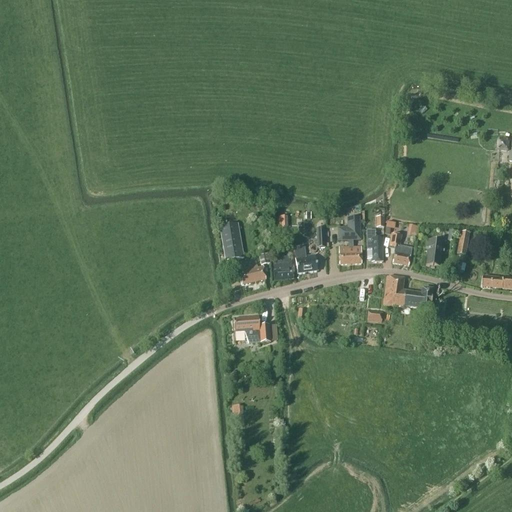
[(288,229),(287,217),(277,217),(278,229),(288,229)]
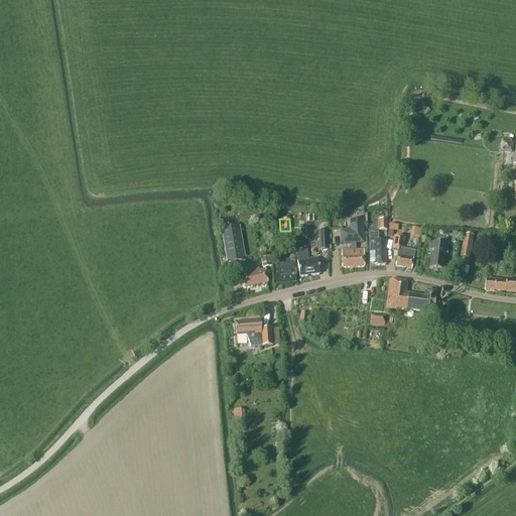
[(351,251),(343,251),(341,251),(342,268),(364,267),(364,250),(356,250),(355,243),(363,243),(362,220),(349,221),(350,230),(340,231),(340,244),(351,243),(351,251)]
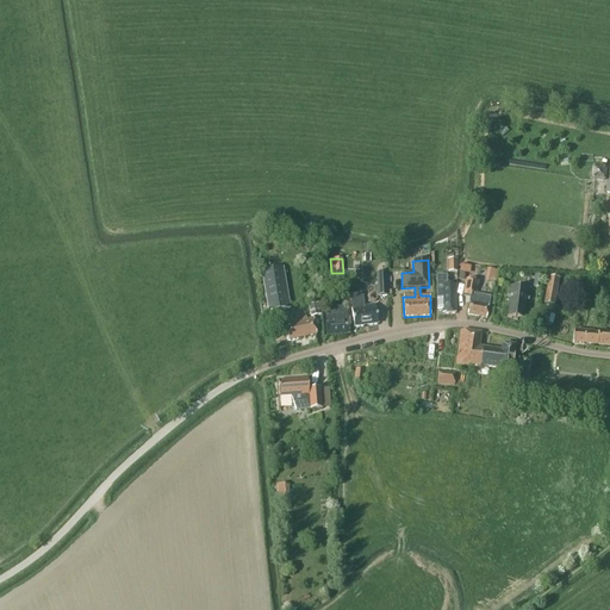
[(458,260),(448,260),(448,273),(458,273),(458,260)]
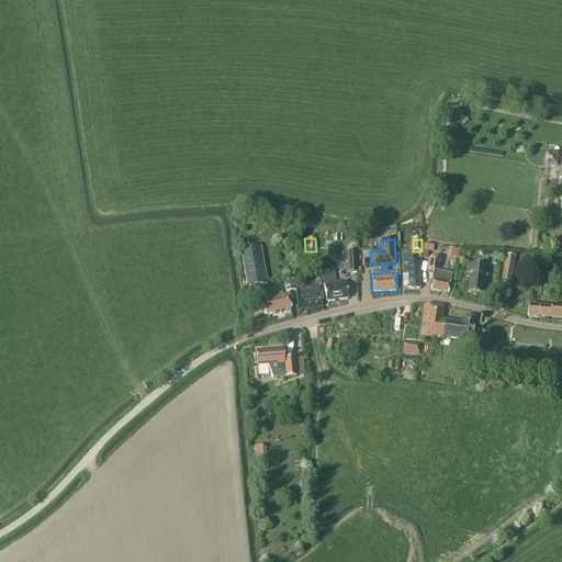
[(427,259),(428,253),(433,254),(434,246),(424,245),(422,258),(427,259)]
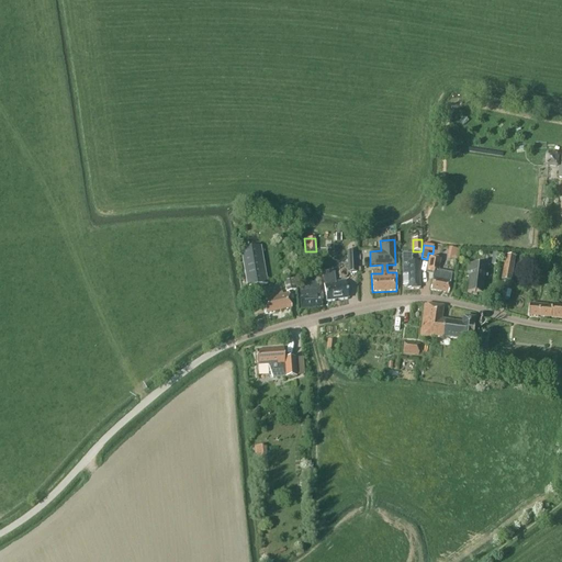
[(267,283),(260,246),(240,249),(247,287),(267,283)]
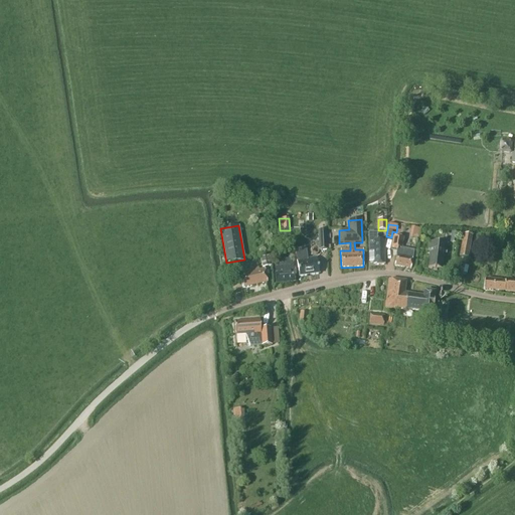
[(420,238),(422,228),(414,226),(411,236),(420,238)]
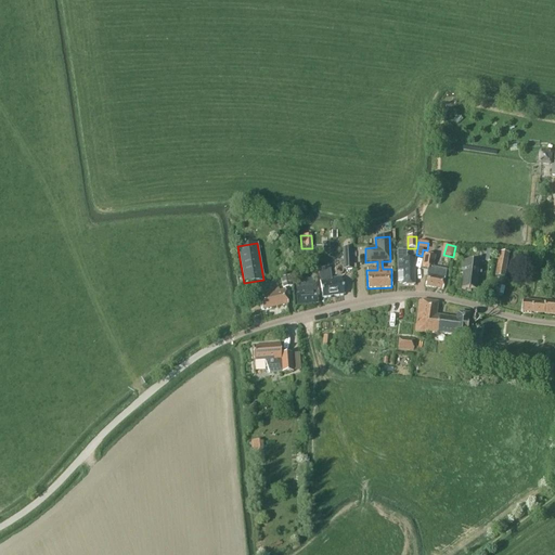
[(352,270),(352,248),(343,248),(343,270),(352,270)]
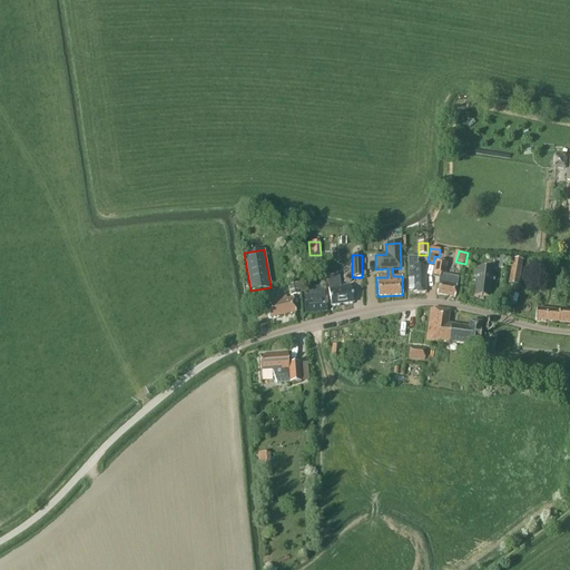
[(416,258),(408,258),(408,278),(409,290),(414,290),(414,294),(425,293),(425,267),(416,267),(416,258)]
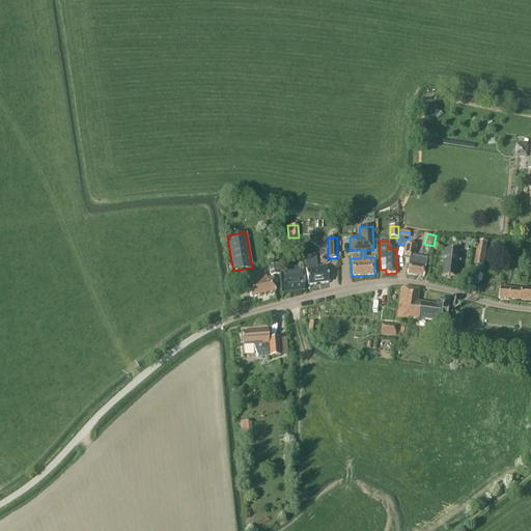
[(487,244),(477,242),(475,242),(474,248),(476,249),(473,264),(482,267),(487,244)]
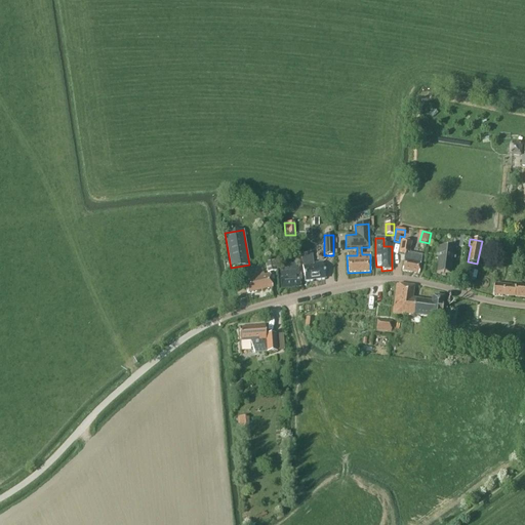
[(453,249),(439,247),(436,274),(441,274),(441,276),(445,276),(445,275),(450,275),(453,249)]
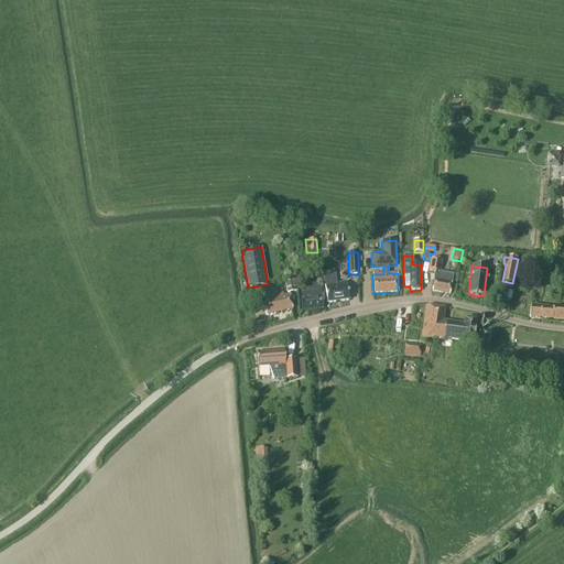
[(453,274),(440,272),(435,271),(434,274),(433,280),(434,280),(432,292),(449,294),(452,283),(453,274)]
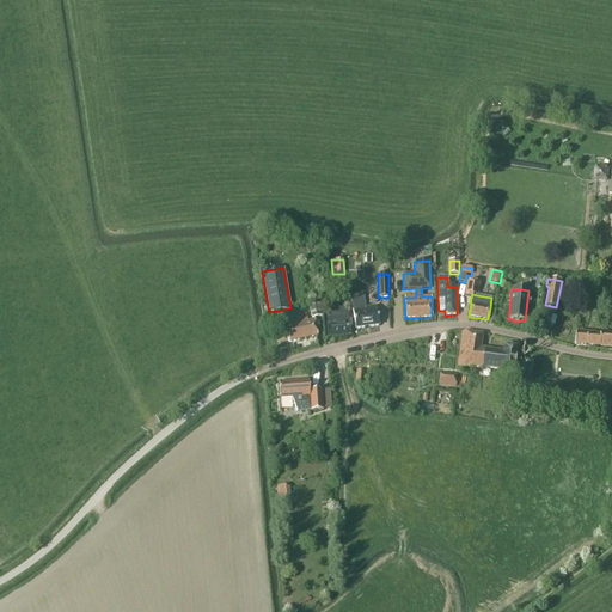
[(350,297),(353,310),(355,329),(379,325),(377,306),(366,307),(363,295),(350,297)]
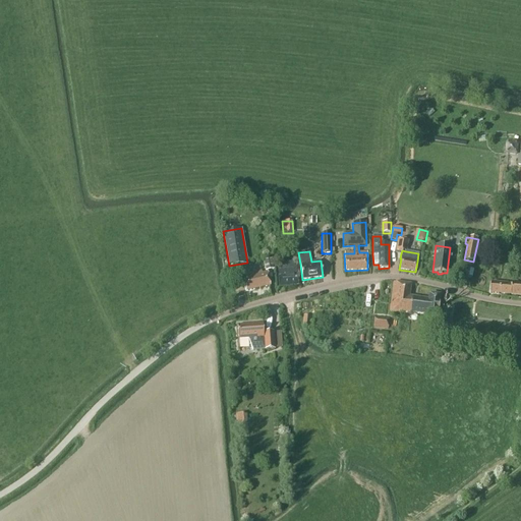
[(274,269),(272,258),(264,261),(266,271),(274,269)]
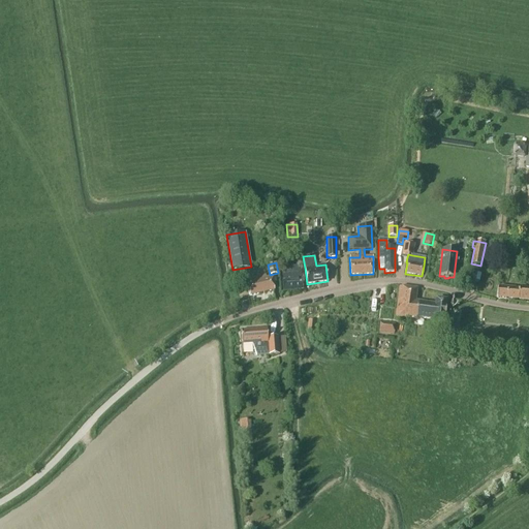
[(297,273),(296,269),(282,270),(282,274),(283,291),(303,289),(301,272),(297,273)]
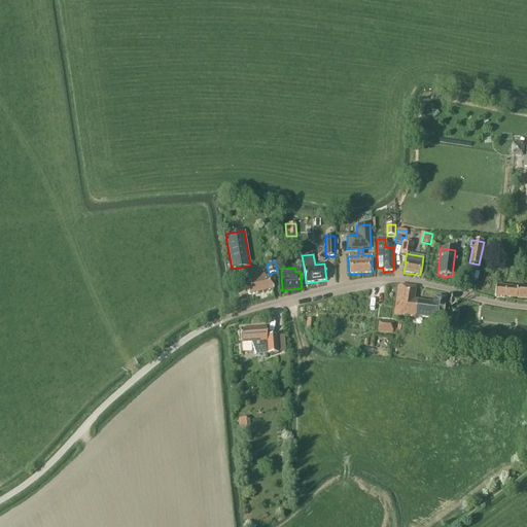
[(265,277),(265,274),(249,278),(249,280),(245,281),(248,295),(274,289),(271,276),(265,277)]
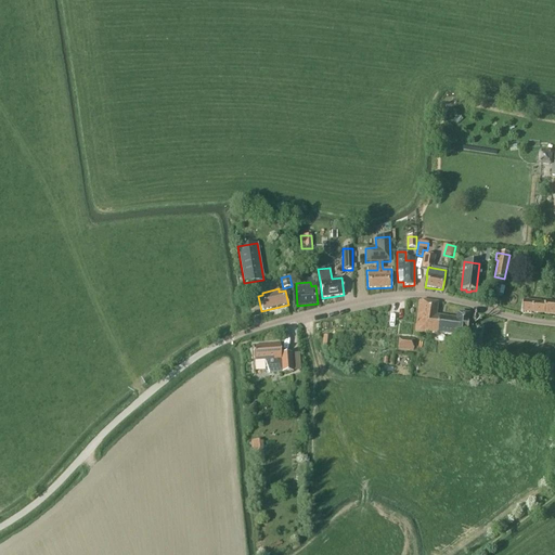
[(545,302),(524,300),(523,312),(554,315),(554,301),(546,301),(545,302)]
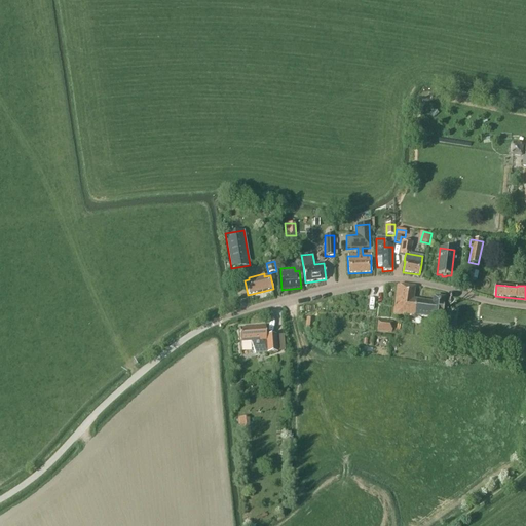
[(414,287),(397,286),(395,308),(393,308),(393,315),(403,316),(403,315),(430,317),(430,324),(442,325),(444,299),(433,297),(433,302),(413,299),(414,287)]
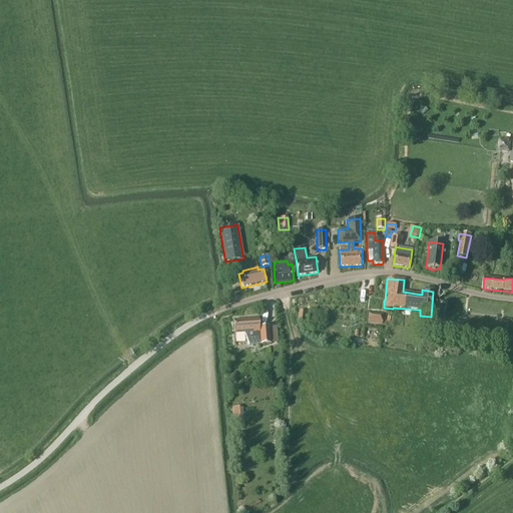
[(306,322),(307,311),(299,310),(298,322),(306,322)]
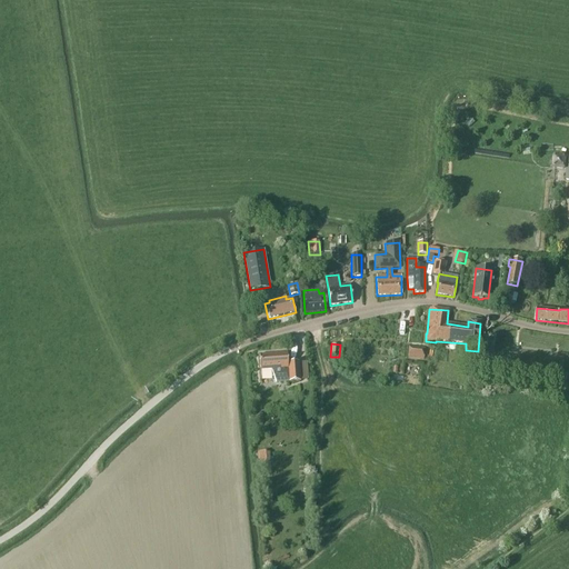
[(425,349),(408,347),(407,358),(423,360),(425,349)]
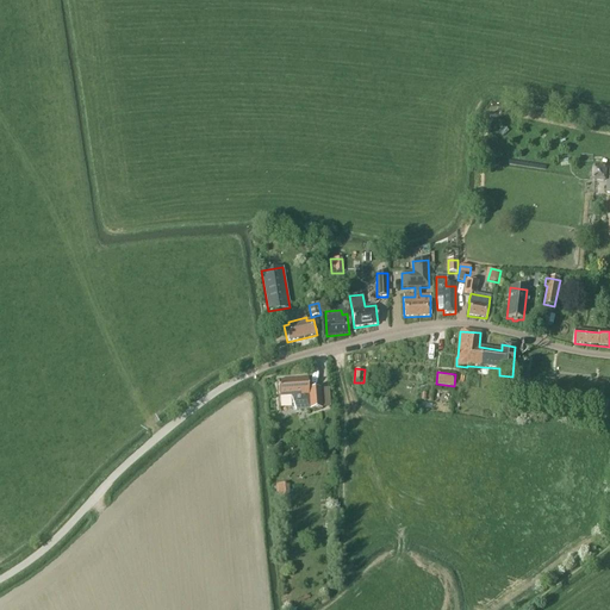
[(280,405),(294,404),(297,411),(321,409),(319,390),(309,391),(307,380),(278,383),(279,398),(280,398),(280,405)]
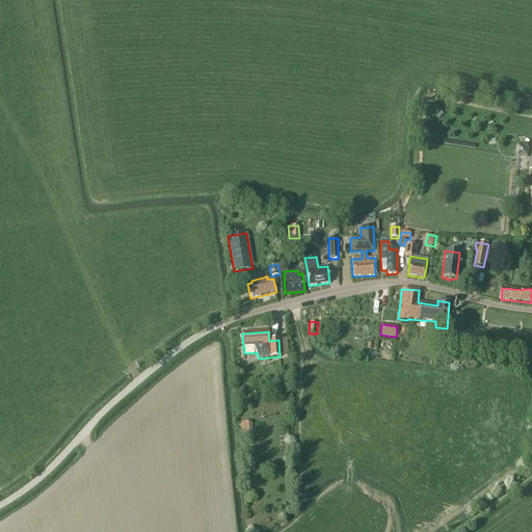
[(253,435),(251,423),(240,424),(241,436),(253,435)]
